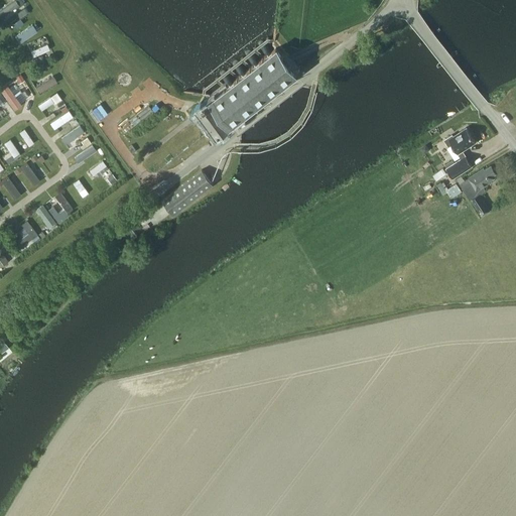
[(22,0),(12,0),(0,9),(0,13),(3,17),(23,2),(22,0)]
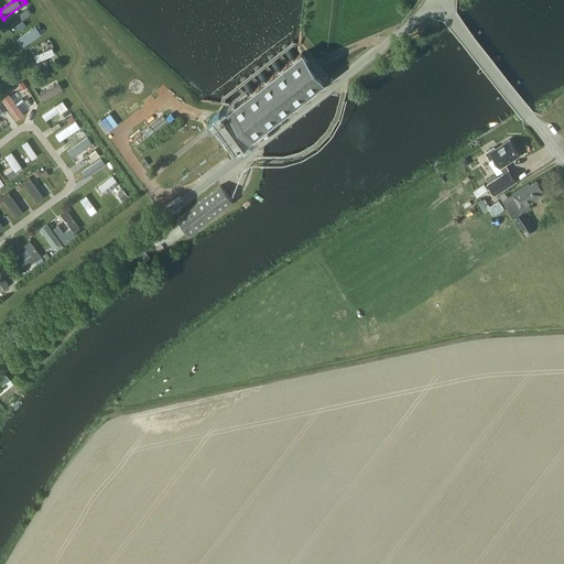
[(26,9),(18,14),(21,20),(31,14),(26,9)]
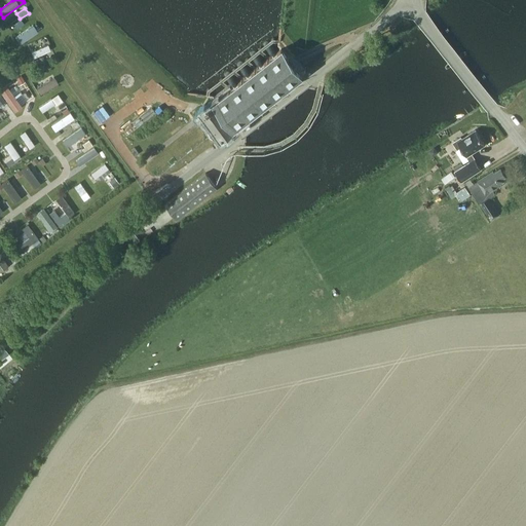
[(21,43),(38,31),(33,24),(15,37),(21,43)]
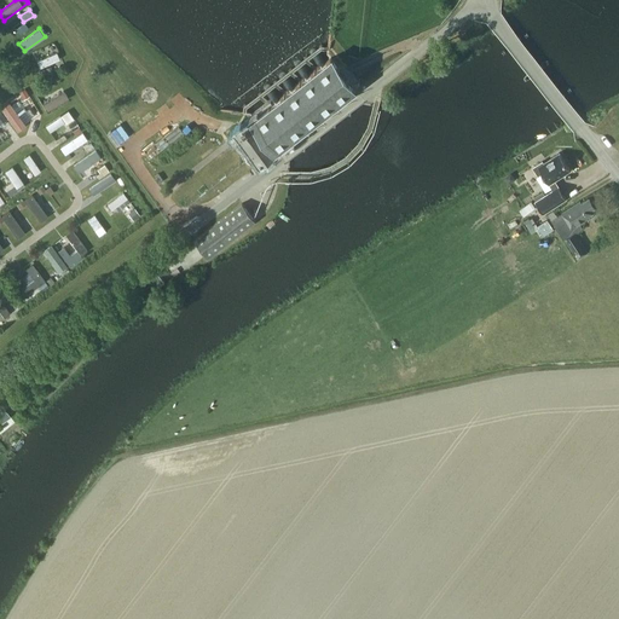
[(38,61),(41,68),(62,58),(58,51),(38,61)]
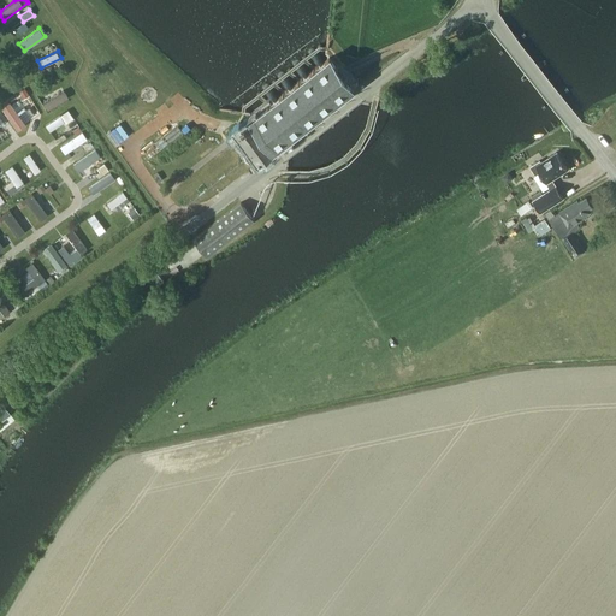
[(259,165),(355,89),(330,57),(234,132),(247,148),(243,152),(252,163),(255,160),(259,165)]
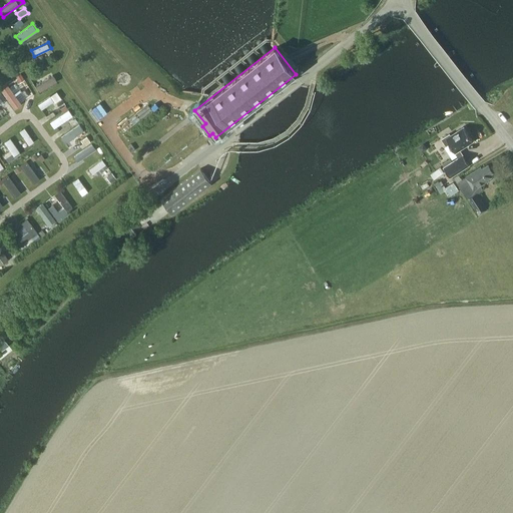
[(54,74),(35,83),(39,91),(58,82),(54,74)]
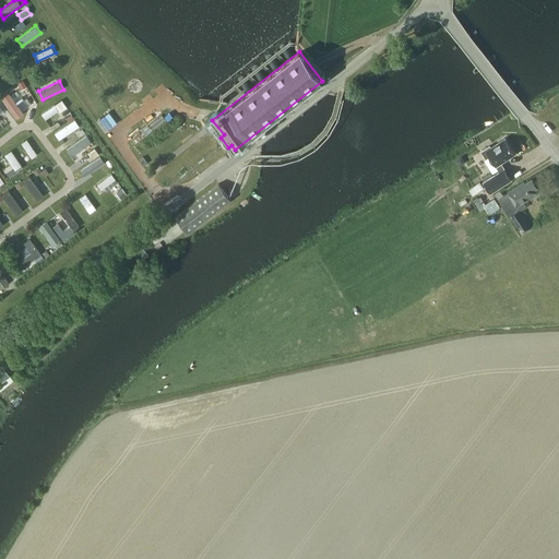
[(0,96),(0,115),(4,122),(11,119),(2,105),(12,99),(8,93),(0,96)]
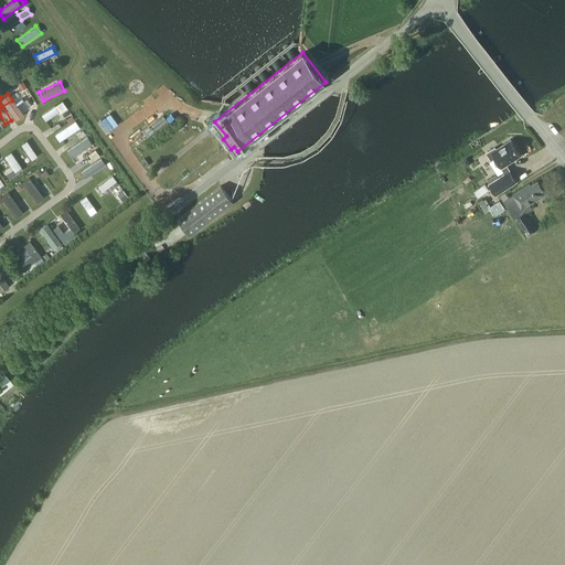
[(62,100),(55,106),(60,114),(67,108),(62,100)]
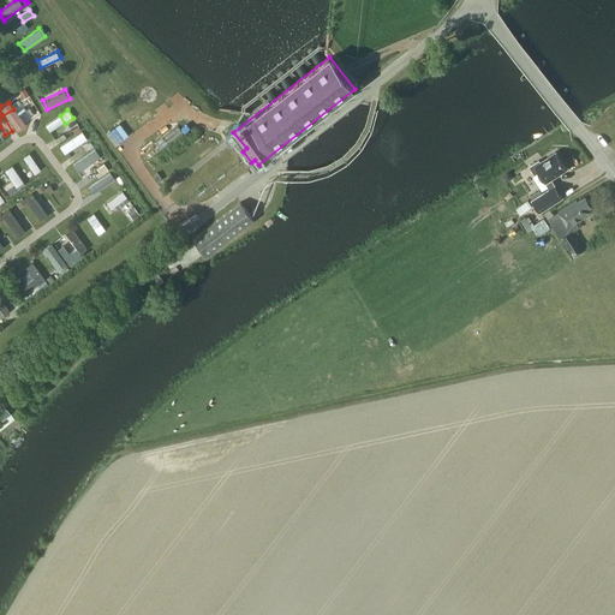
[(79,138),(85,135),(79,126),(75,131),(79,138)]
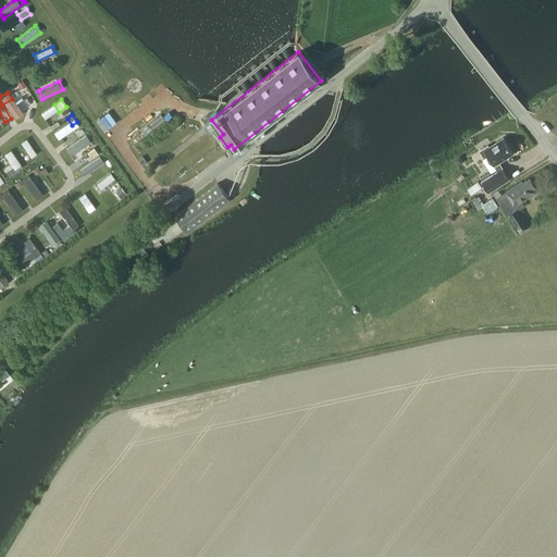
[(67,121),(54,131),(59,137),(72,127),(67,121)]
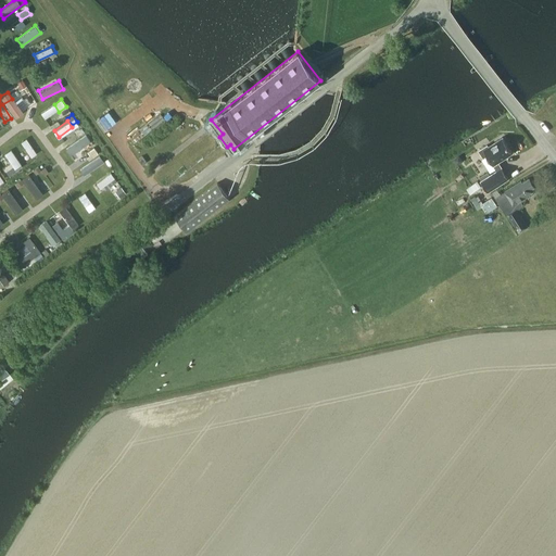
[(502,166),(498,162),(513,153),(502,137),(489,146),(488,144),(478,150),(483,158),(487,155),(496,169),(481,180),(488,191),(508,178),(501,167),(502,166)]
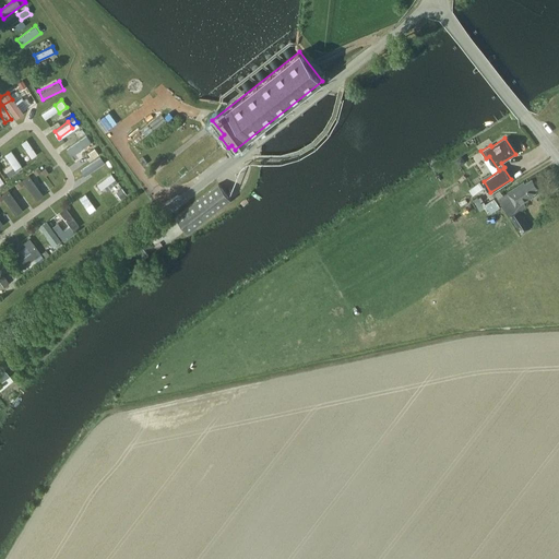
[(15,169),(22,165),(12,150),(6,154),(15,169)]
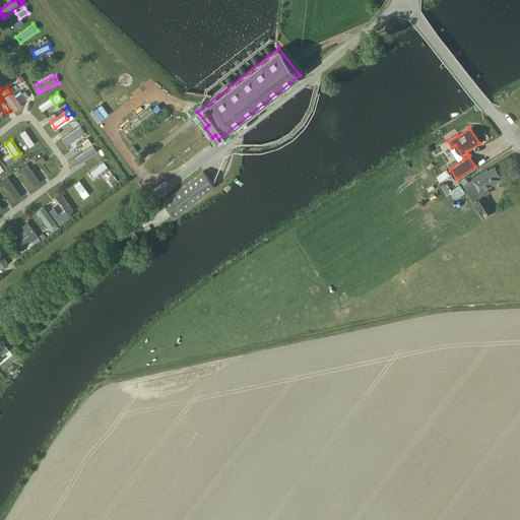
[(87,139),(81,142),(85,148),(91,144),(87,139)]
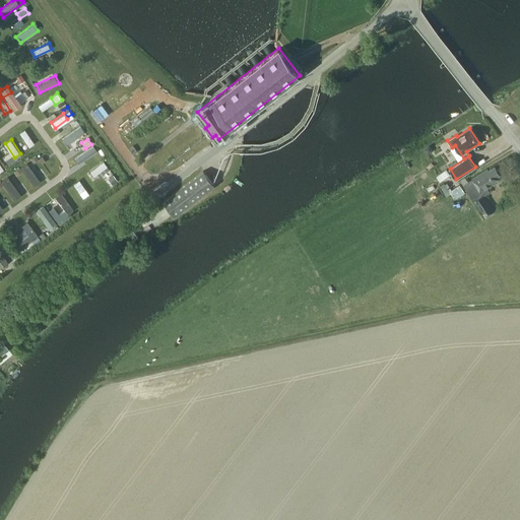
[(94,177),(108,166),(104,160),(90,172),(94,177)]
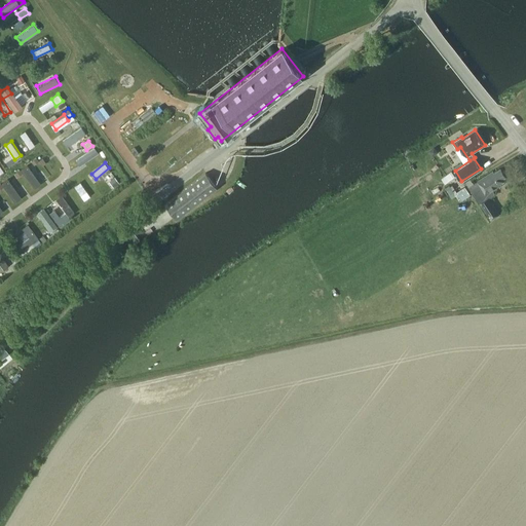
[(495,194),(493,190),(501,185),(500,183),(505,180),(503,178),(505,177),(500,168),(494,173),(493,172),(468,187),(479,204),(480,203),(490,220),(498,215),(488,198),(495,194)]
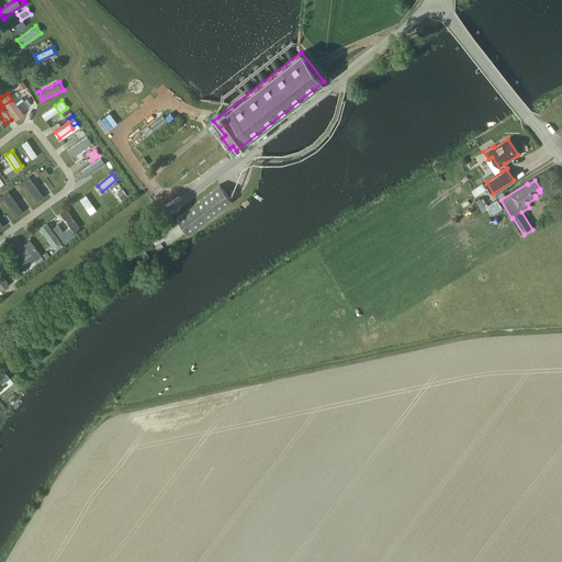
[(232,200),(220,184),(177,217),(189,234),(232,200)]
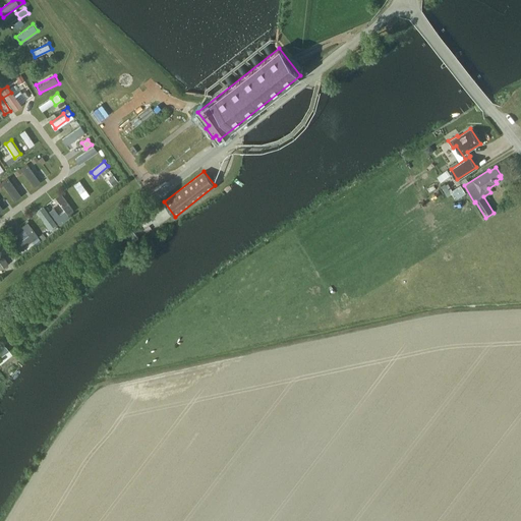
[(113,175),(108,179),(112,185),(118,181),(113,175)]
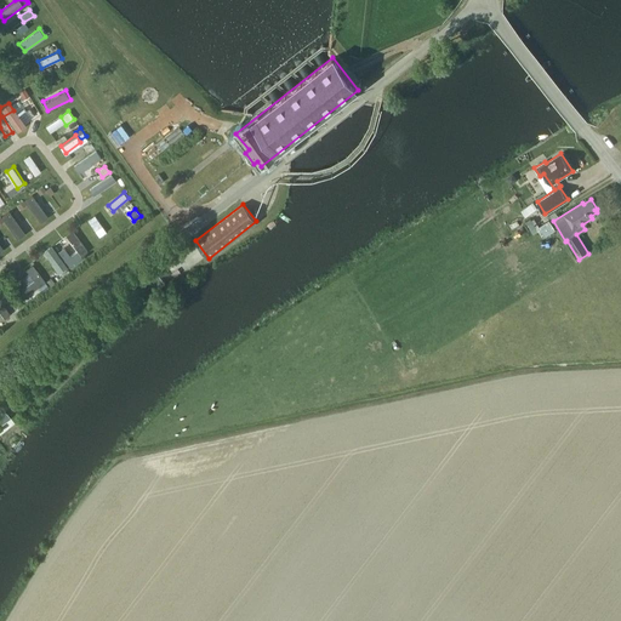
[(537,227),(545,237),(557,229),(550,218),(537,227)]
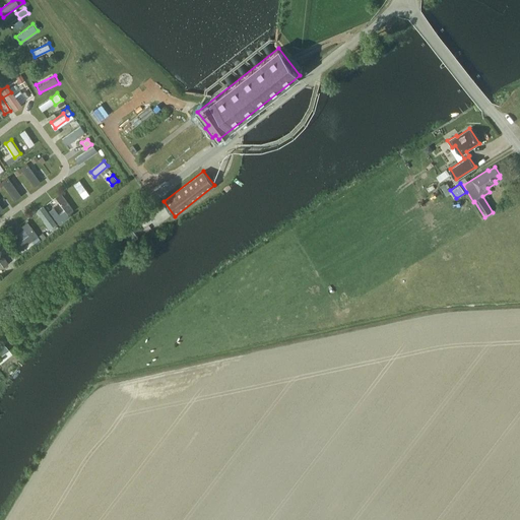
[(62,193),(46,204),(60,223),(76,211),(62,193)]
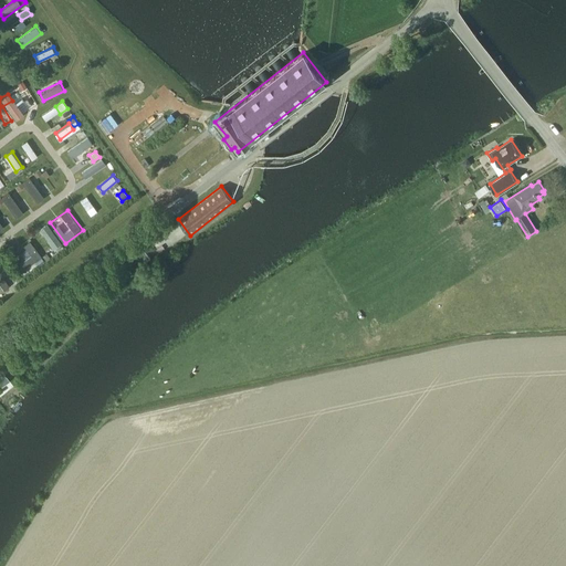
[(50,222),(43,226),(49,239),(56,236),(50,222)]
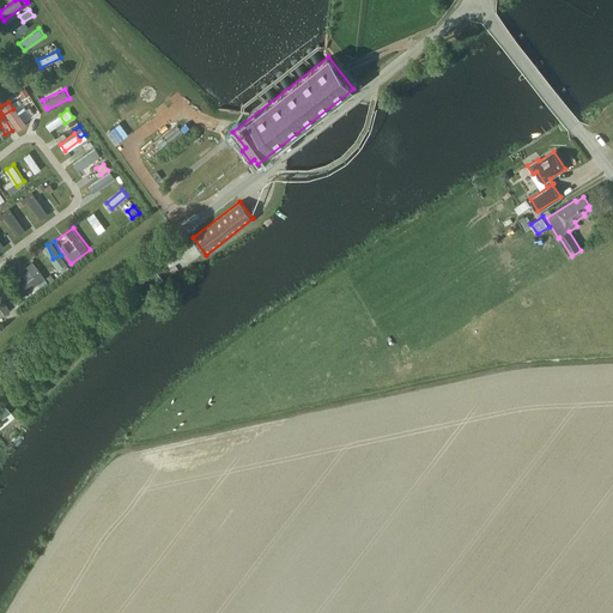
[(34,260),(26,265),(35,275),(19,286),(24,295),(47,279),(34,260)]
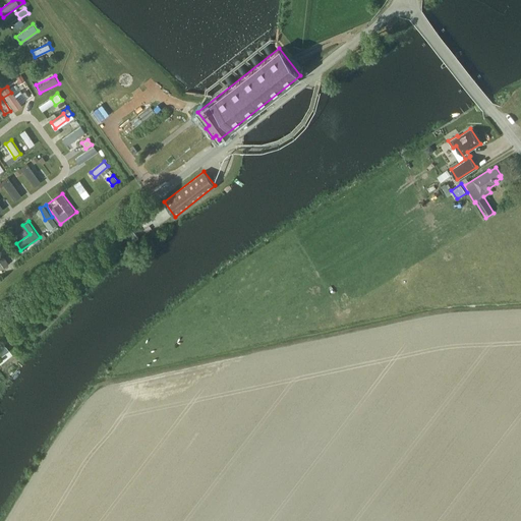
[(23,225),(14,228),(18,237),(26,234),(23,225)]
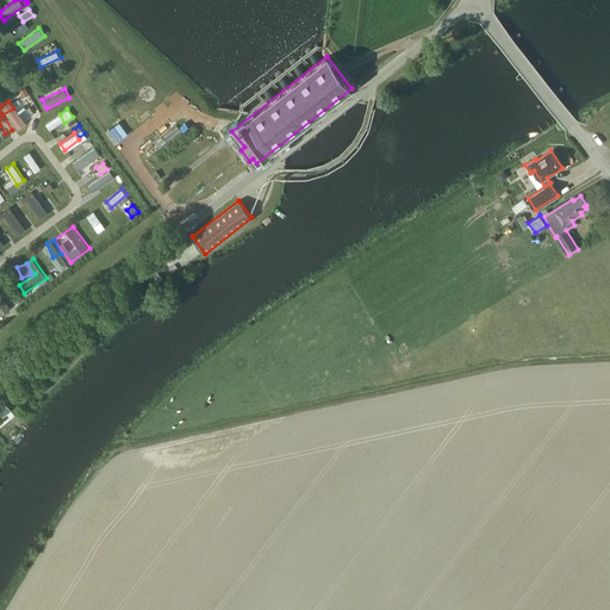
[(156,268),(148,274),(155,282),(163,277),(156,268)]
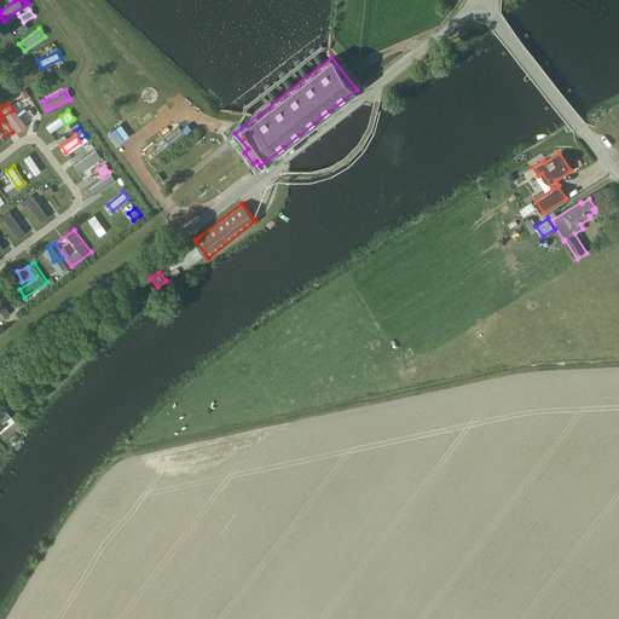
[(9,279),(13,285),(19,282),(15,276),(9,279)]
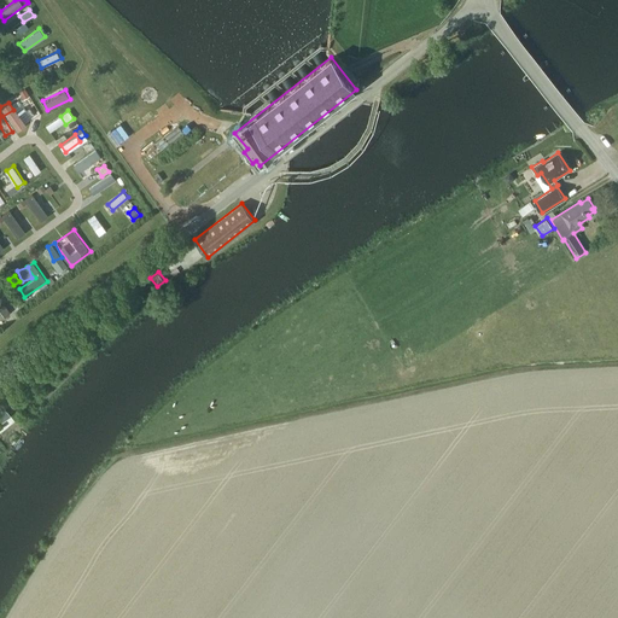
[(0,319),(10,314),(4,303),(0,305),(0,319)]
